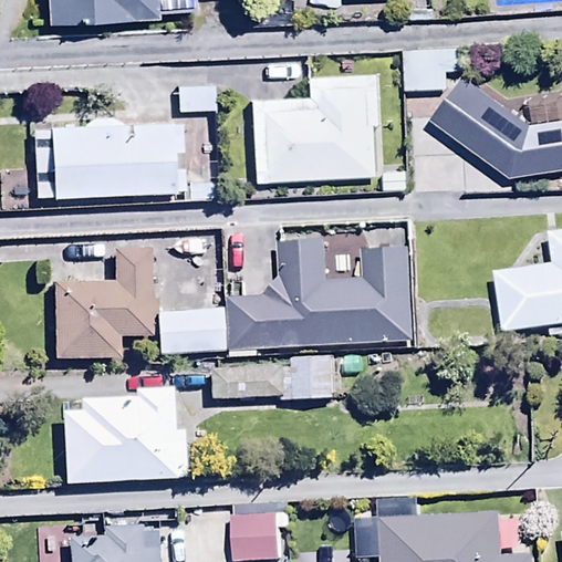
[(44,0),(47,24),(162,19),(162,13),(197,12),(196,0),(44,0)]
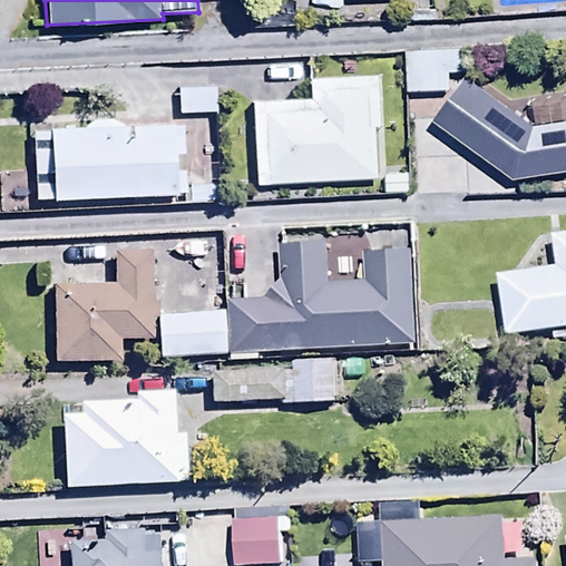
[(252,0),(252,27),(299,26),(298,0),(252,0)]
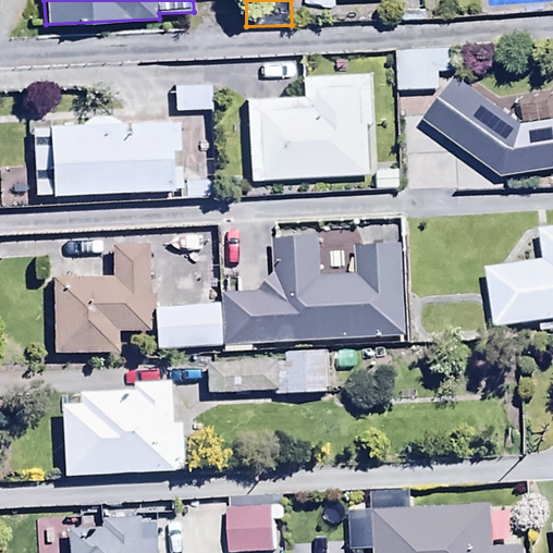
[(461,45),(404,48),(406,88),(442,86),(441,71),(462,70),(461,45)]
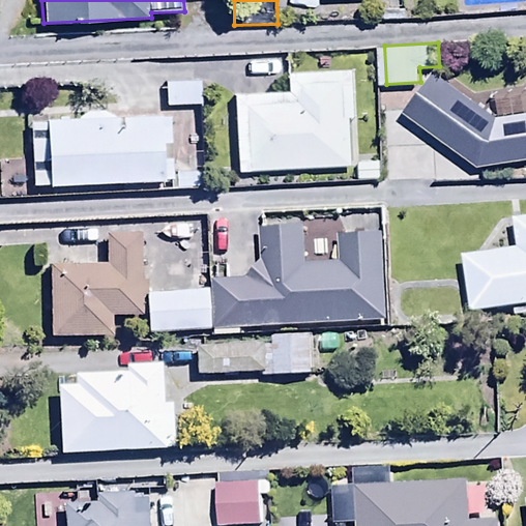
[(235,94),(239,171),(356,165),(354,117),(360,117),(357,67),(288,70),(289,91),(235,94)]
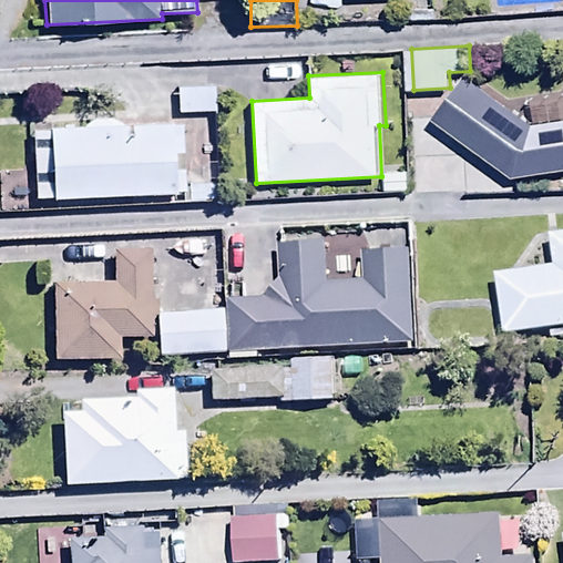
[(562,121),(536,124),(469,75),(434,121),(513,178),(562,172),(562,121)]
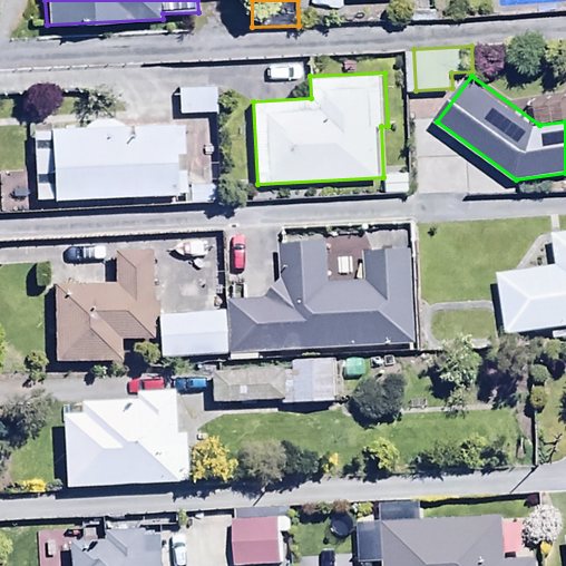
[(181,85),(182,113),(220,111),(218,84),(181,85)]
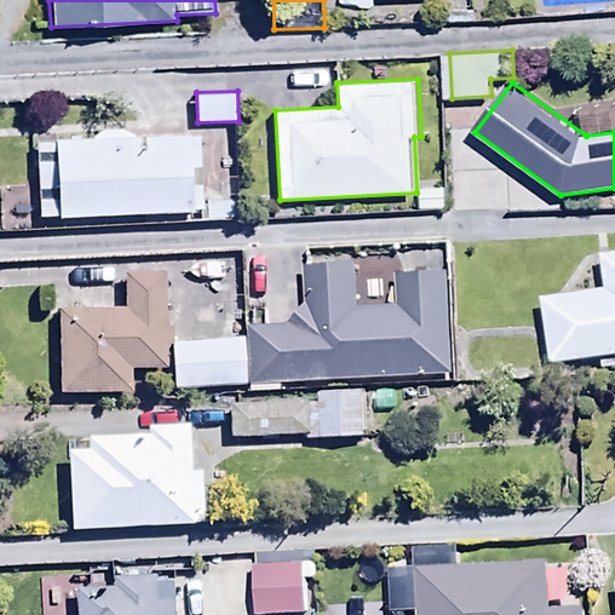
[(61,216),(61,219),(194,216),(194,211),(205,211),(203,183),(194,183),(194,166),(202,166),(201,133),(61,138),(61,134),(38,134),(40,217),(61,216)]
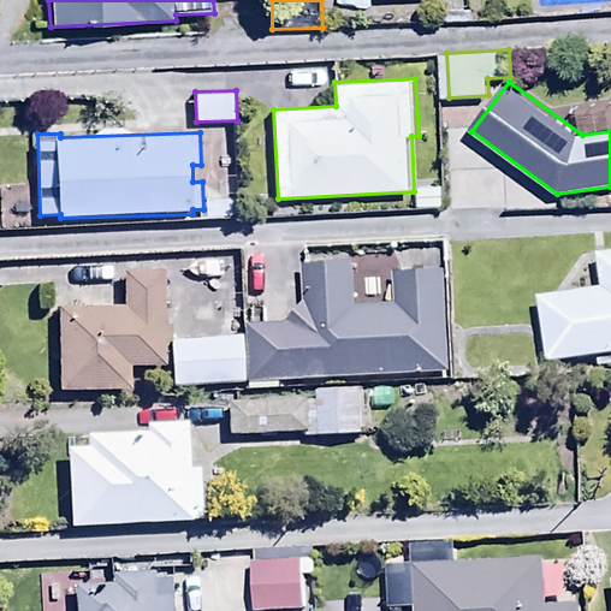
[(419,184),(420,208),(450,207),(449,183),(419,184)]
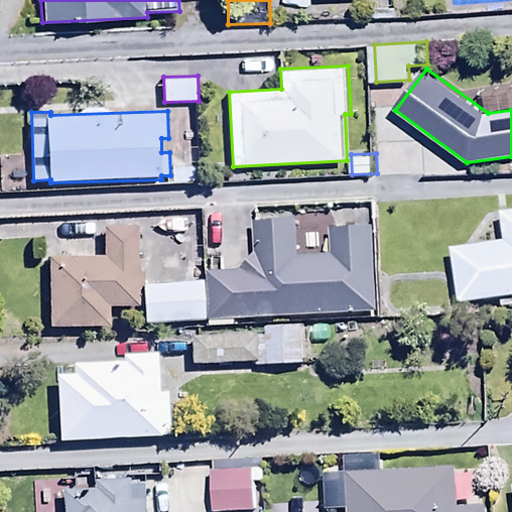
[(172,163),(172,184),(205,183),(204,162),(172,163)]
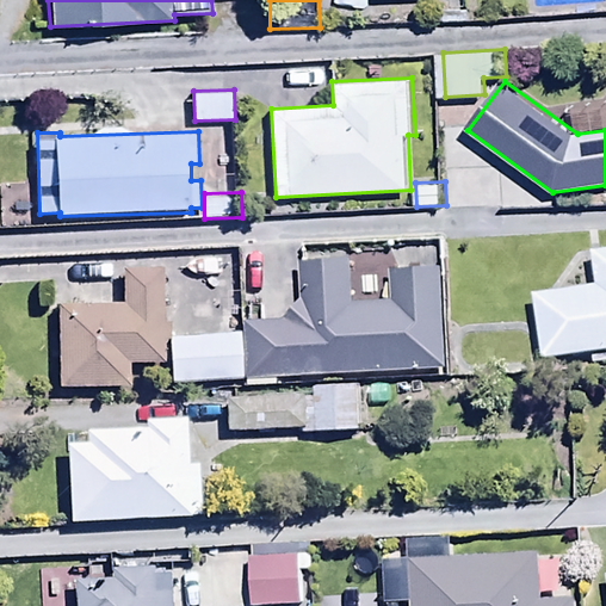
[(536,292),(545,359),(605,350),(605,248),(595,251),(600,283),(536,292)]
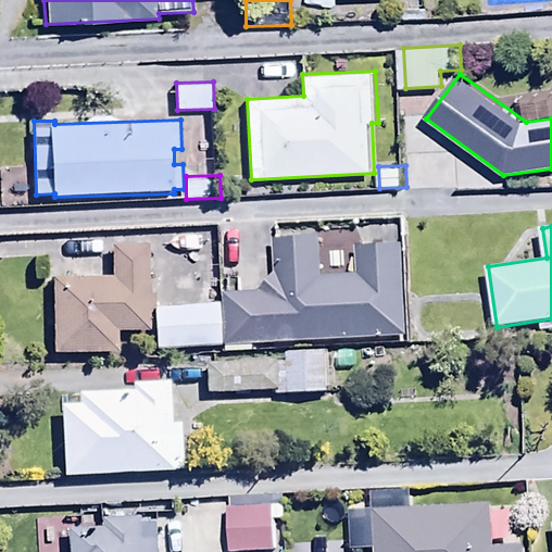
[(275,238),(276,273),(259,289),(222,290),(222,302),(223,345),(224,351),(253,350),(253,342),(409,337),(404,241),(358,243),(359,273),(323,274),(322,236),(275,238)]
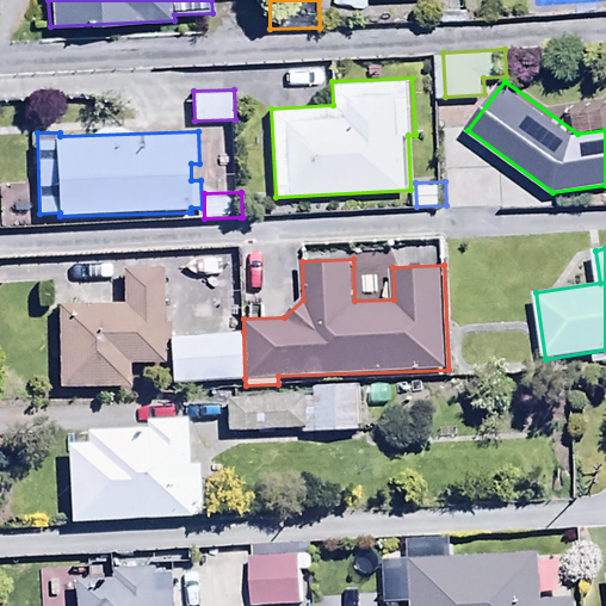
[(125,303),(59,304),(60,387),(131,385),(131,364),(167,364),(166,267),(124,267),(125,303)]
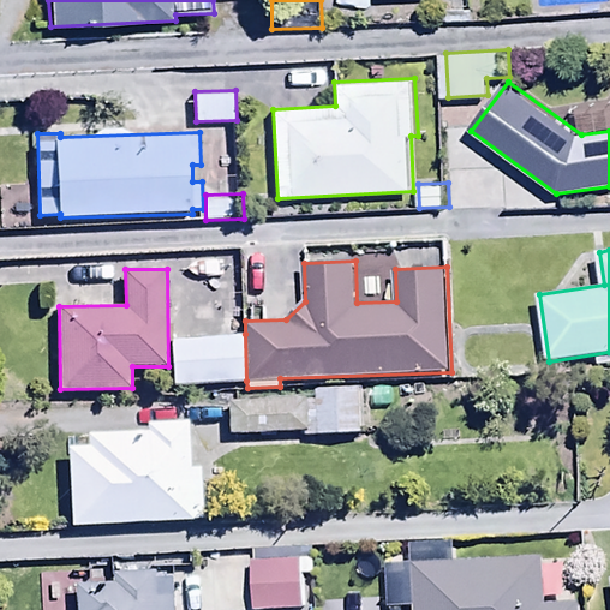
[(172,336),(174,384),(246,381),(245,334),(172,336)]
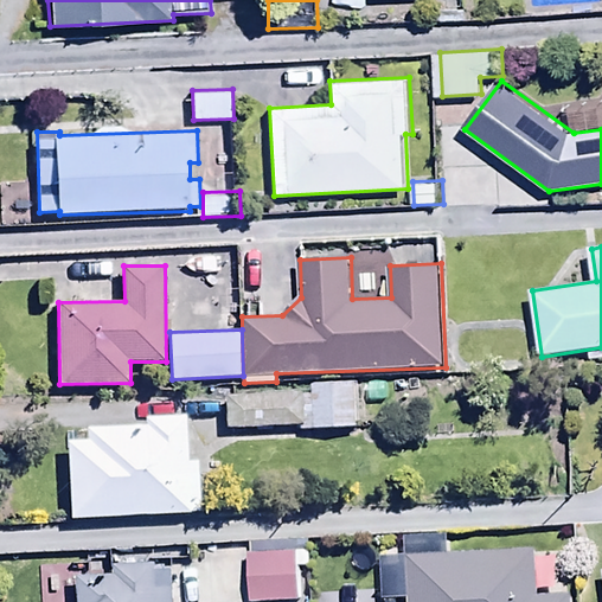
[(226,395),(228,428),(364,427),(363,411),(359,412),(358,382),(314,383),(314,391),(226,395)]
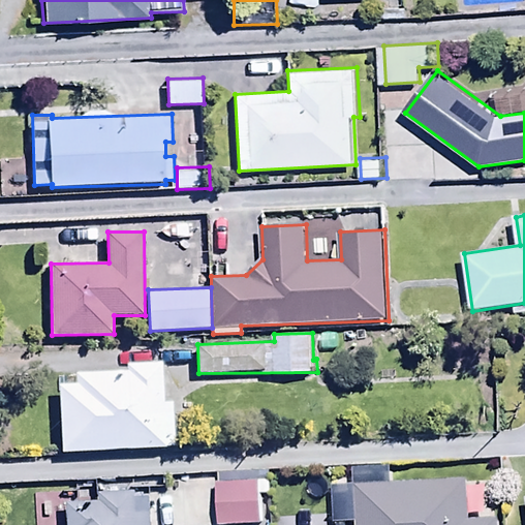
[(59,383),(62,452),(176,446),(174,417),(185,415),(184,384),(188,384),(187,364),(122,367),(122,370),(74,373),(75,383),(59,383)]
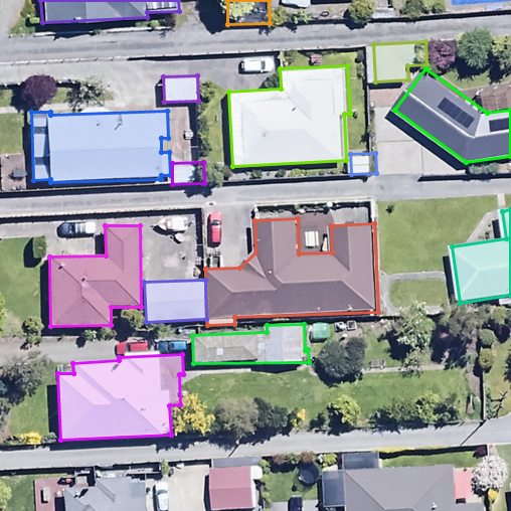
[(485,510),(485,505),(457,506),(456,498),(475,498),(474,471),(456,472),(456,465),(346,470),(347,510),(485,510)]
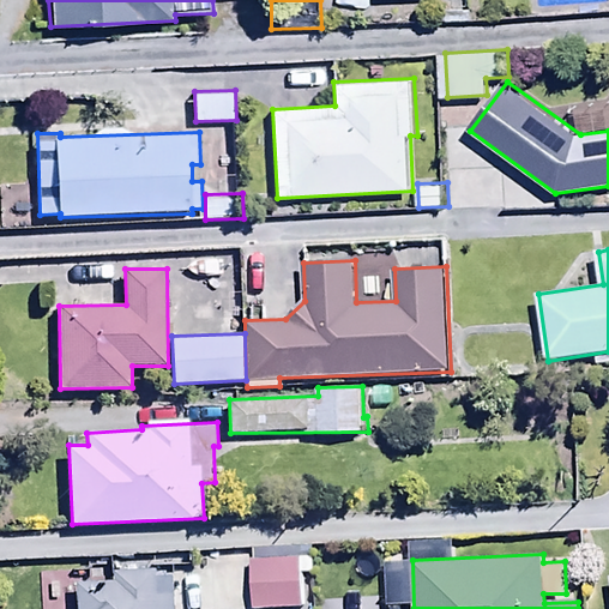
[(254,556),(255,608),(305,607),(303,555),(254,556)]
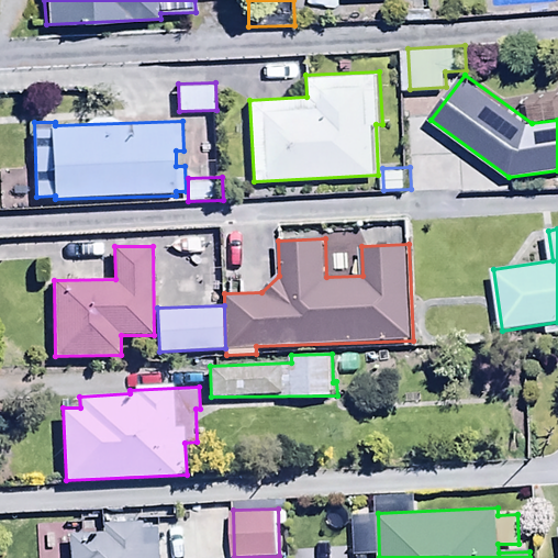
[(160,557),(159,524),(144,524),(144,522),(104,523),(104,532),(71,533),(71,557),(160,557)]
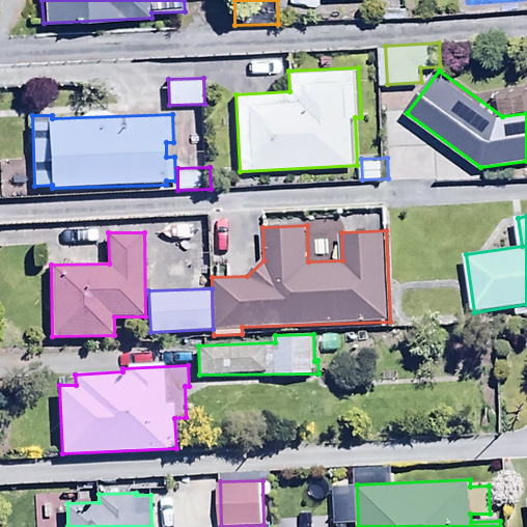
All buildings are outlined.
